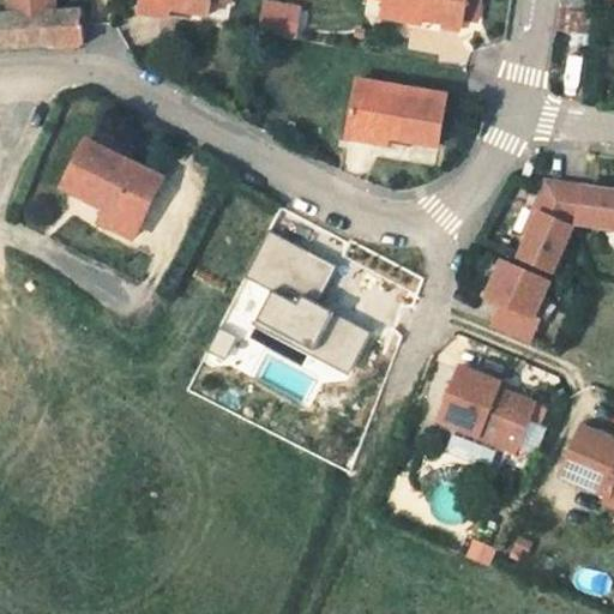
[(7,0),(8,14),(53,12),(52,0),(7,0)]
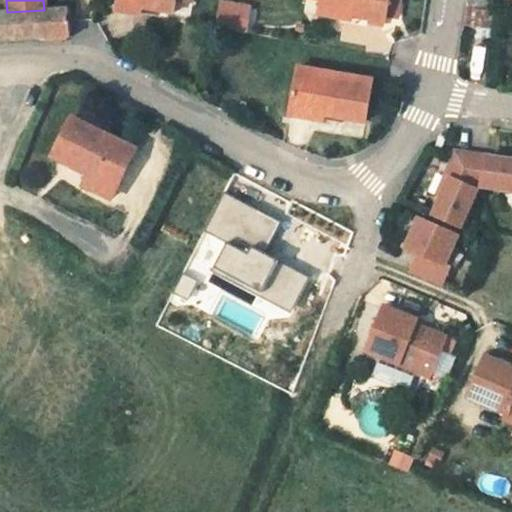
[(117,0),(115,15),(139,19),(138,27),(166,31),(169,0),(117,0)]
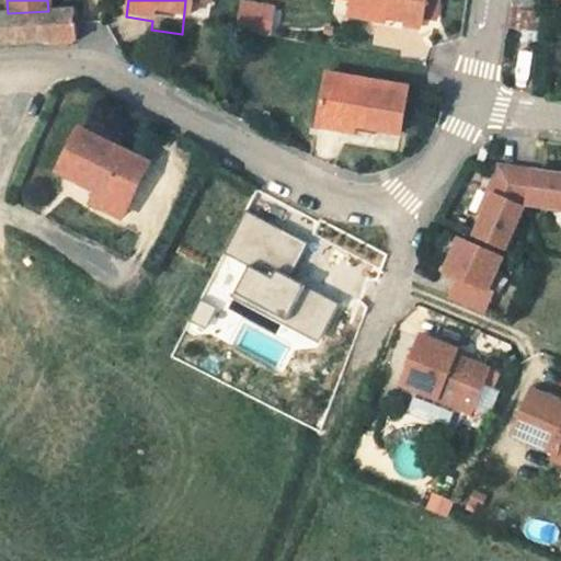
[(270,34),(275,4),(249,0),(239,0),(235,29),(270,34)]
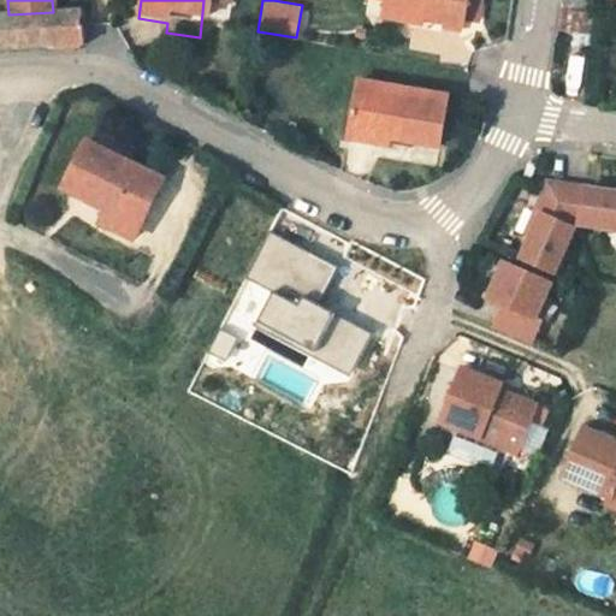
[(465,4),(438,0),(384,0),(378,42),(458,52),(465,4)]
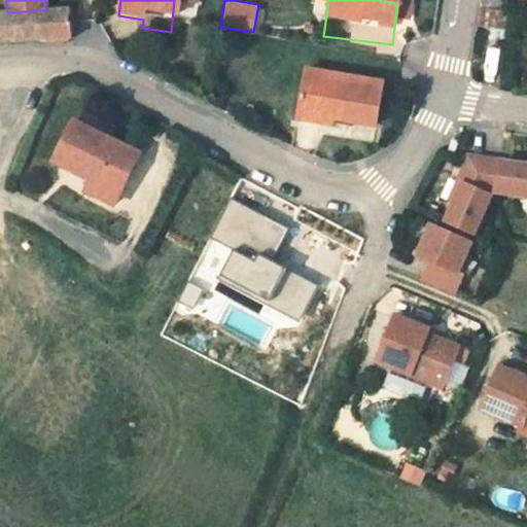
[(480,6),(479,20),(500,24),(502,9),(480,6)]
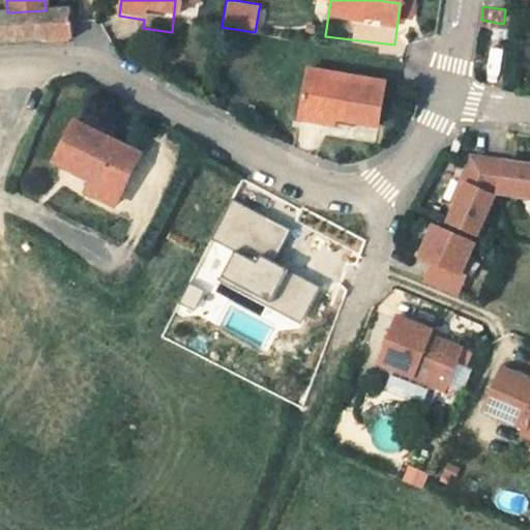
[(70,19),(70,9),(46,10),(7,12),(0,12),(0,45),(68,40),(69,33),(70,19)]
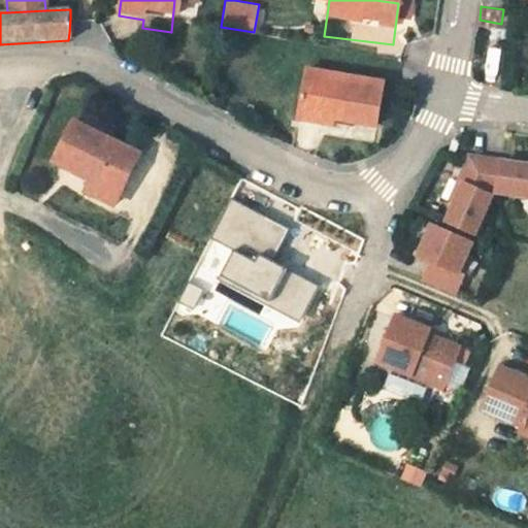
[(142,28),(143,20),(119,15),(118,24),(142,28)]
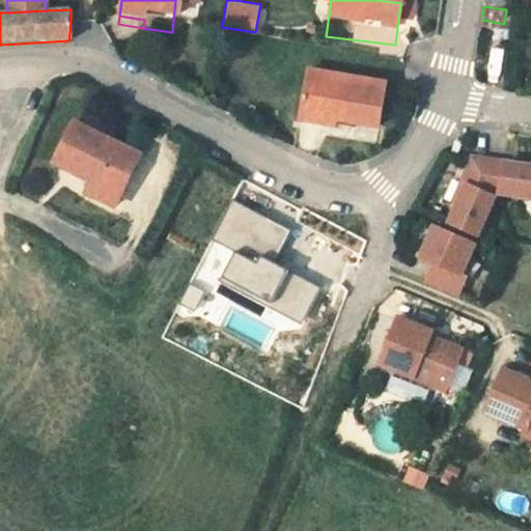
[(501,47),(485,44),(484,58),(499,60),(501,47)]
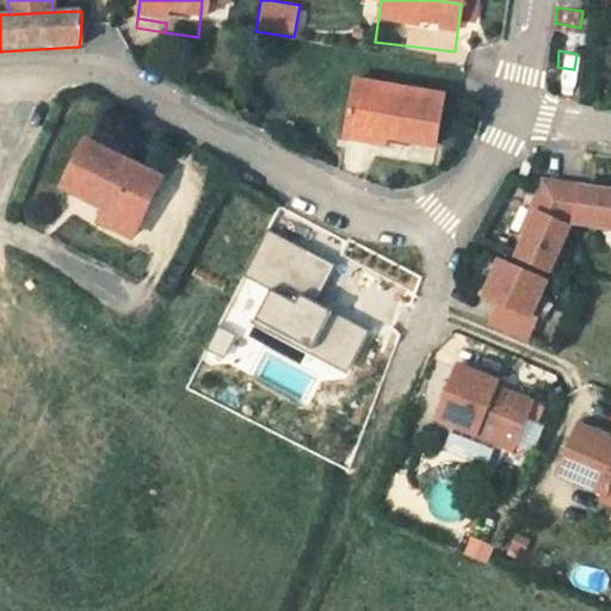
[(340,111),(333,153),(372,158),(371,165),(423,171),(429,123),(340,111)]
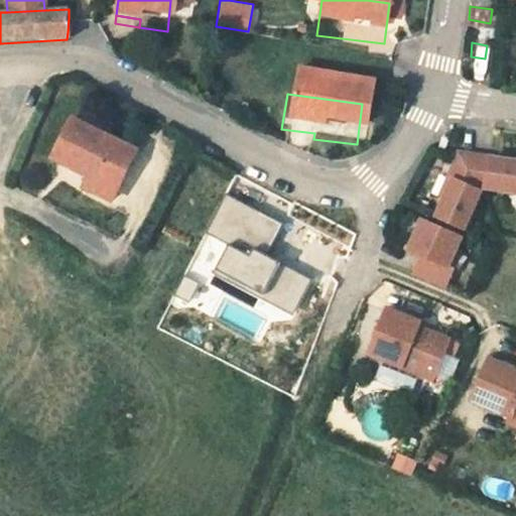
[(133,147),(68,119),(50,158),(87,174),(82,186),(110,199),(133,147)]
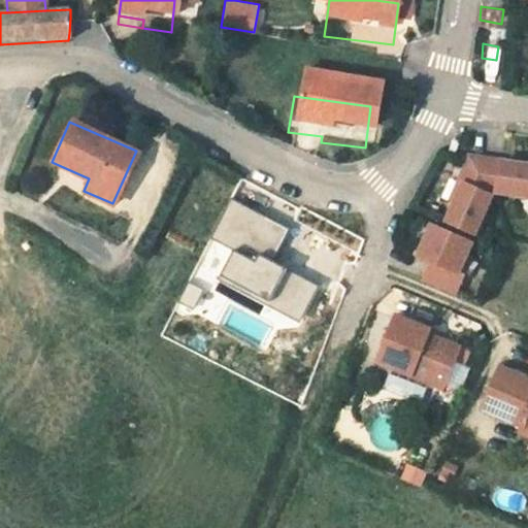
[(321,142),(322,136),(288,132),(286,146),(306,150),(321,152),(321,142)]
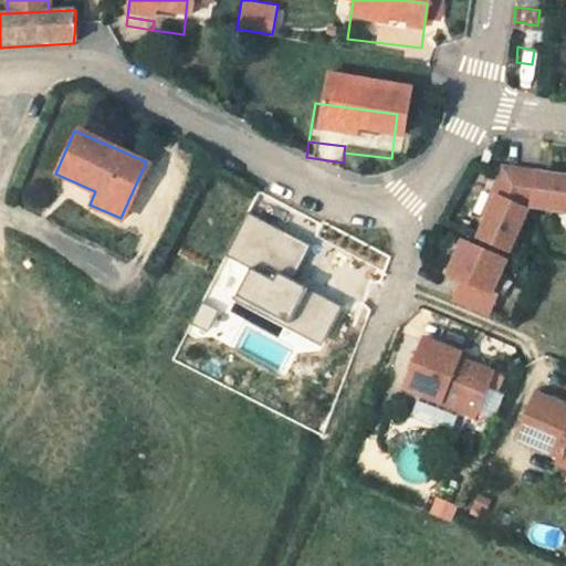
[(475,245),(506,257),(523,213),(519,212),(520,208),(525,208),(565,215),(565,180),(500,170),(488,200),(493,202),(475,245)]
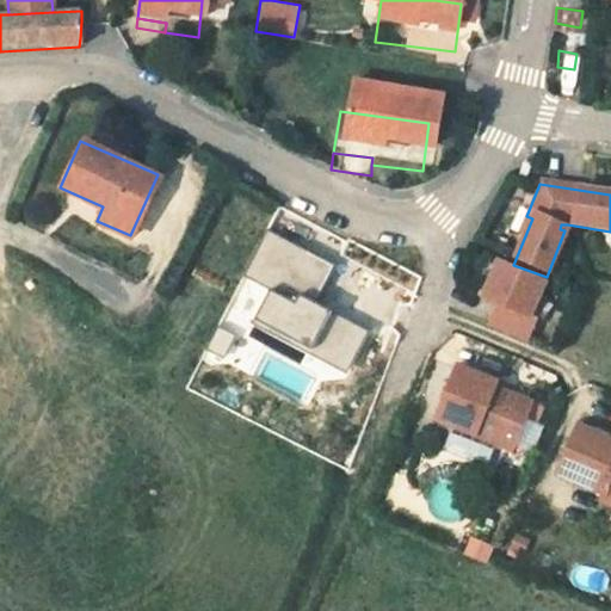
[(366,332),(314,304),(334,265),(269,232),(246,277),(270,289),(252,323),(346,371),(366,332)]
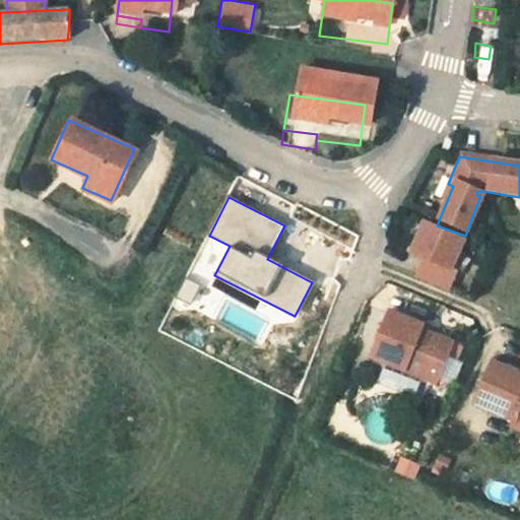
[(445,266),(458,238),(431,226),(427,225),(419,222),(407,254),(418,258),(411,275),(442,287),(450,268),(445,266)]
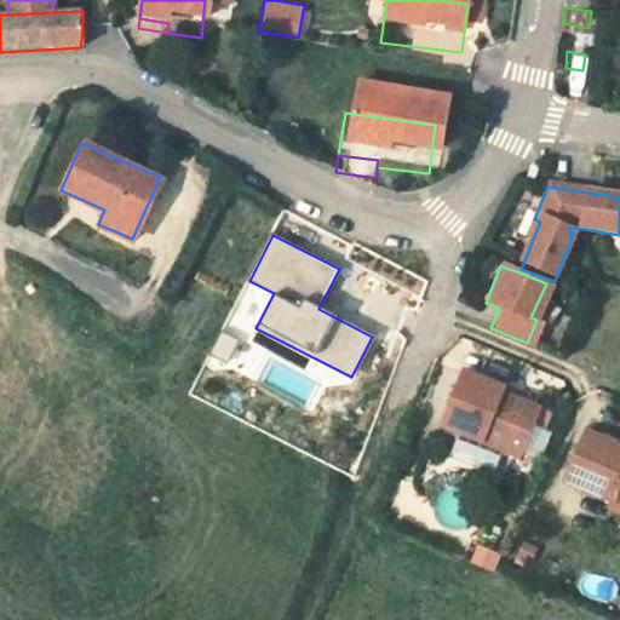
[(506,386),(463,372),(443,426),(526,455),(543,406),(503,391),(506,386)]
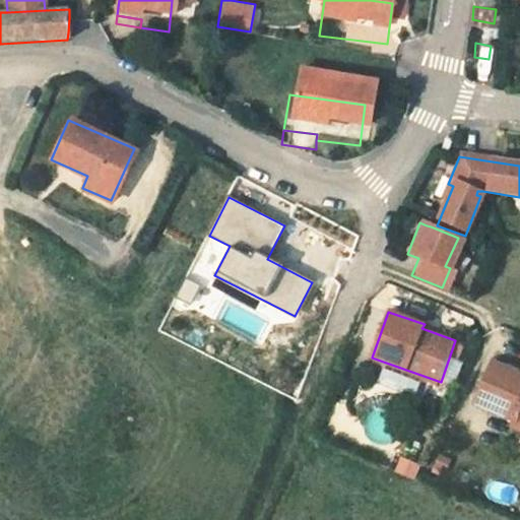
[(519,369),(489,355),(471,397),(511,413),(509,419),(519,424),(519,369)]
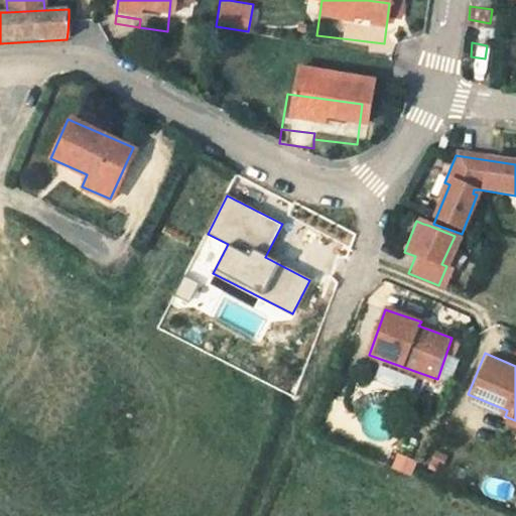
[(411,476),(416,461),(396,453),(390,468),(411,476)]
